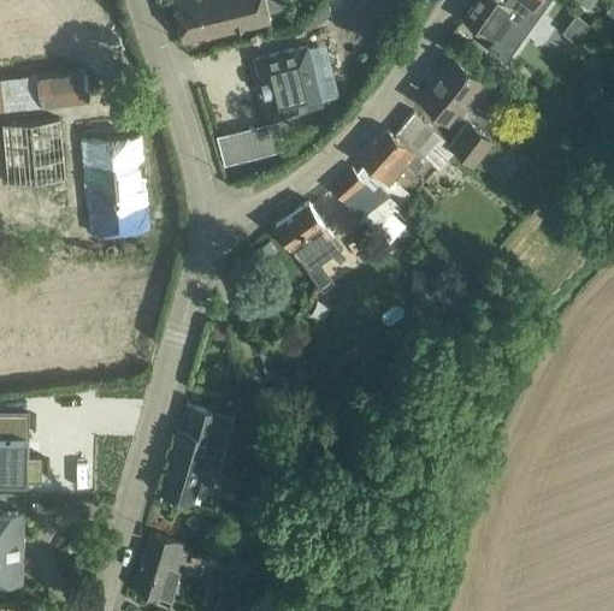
[(283,0),(178,0),(175,1),(186,46),(272,24),(270,16),(287,12),(283,0)]
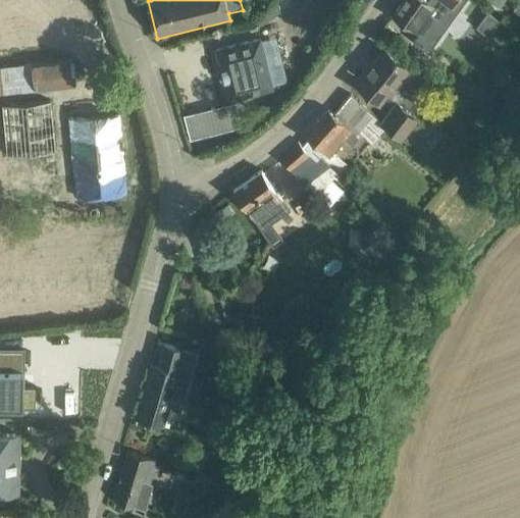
[(444,31),(430,21),(438,10),(423,0),(407,0),(395,19),(433,47),(444,31)]
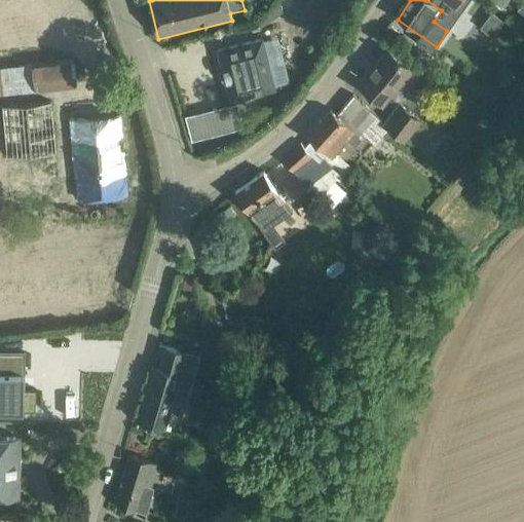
[(462,0),(442,0),(456,10),(462,0)]
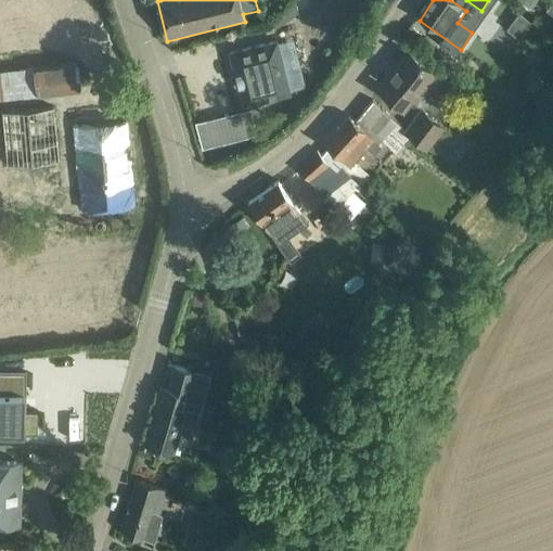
[(529,11),(537,0),(518,0),(517,1),(529,11)]
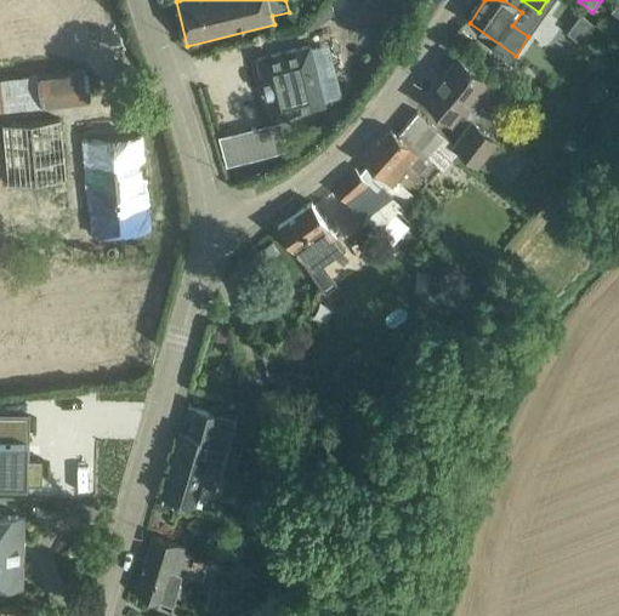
[(564,34),(577,45),(591,27),(579,16),(564,34)]
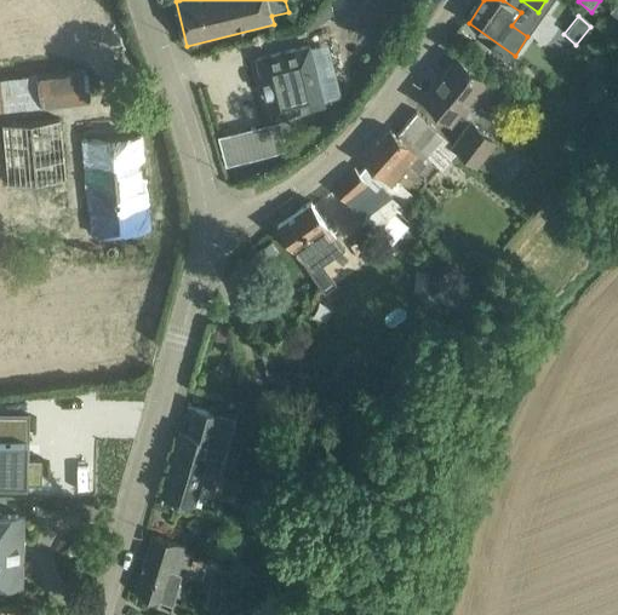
[(471,41),(462,34),(457,41),(467,47),(471,41)]
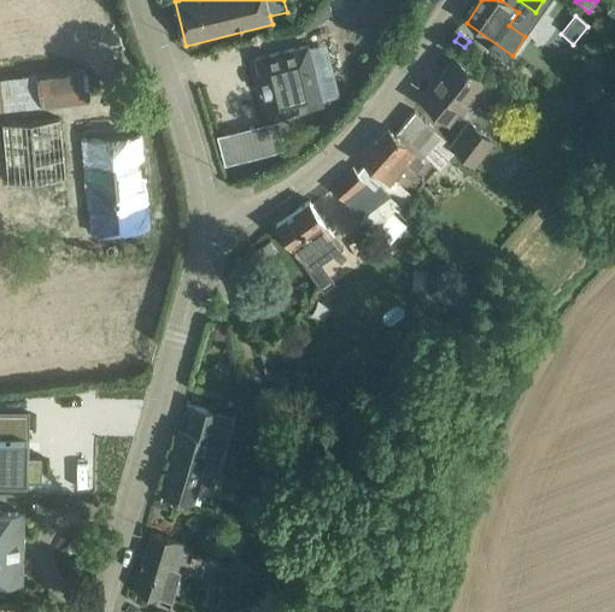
[(100,46),(0,60),(0,107),(107,90),(100,46)]
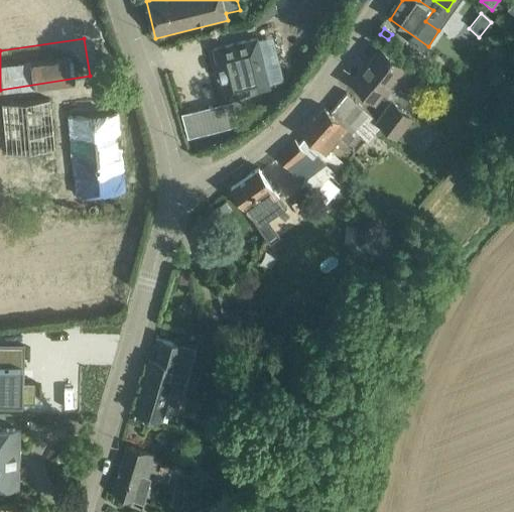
[(270,91),(258,42),(216,52),(220,72),(221,71),(224,83),(223,83),(228,102),(270,91)]
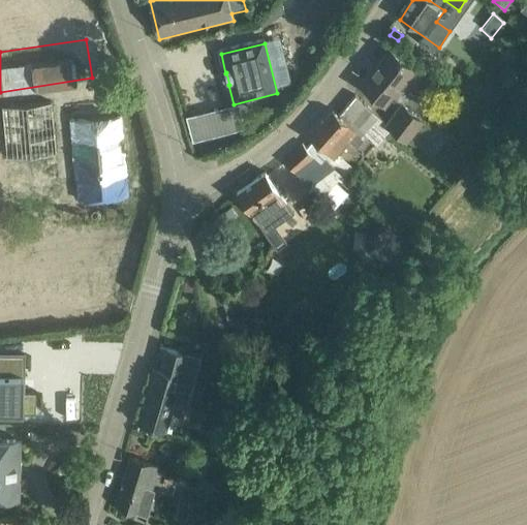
[(400,103),(405,104),(425,80),(391,53),(378,68),(376,67),(361,86),(388,107),(395,98),(400,103)]
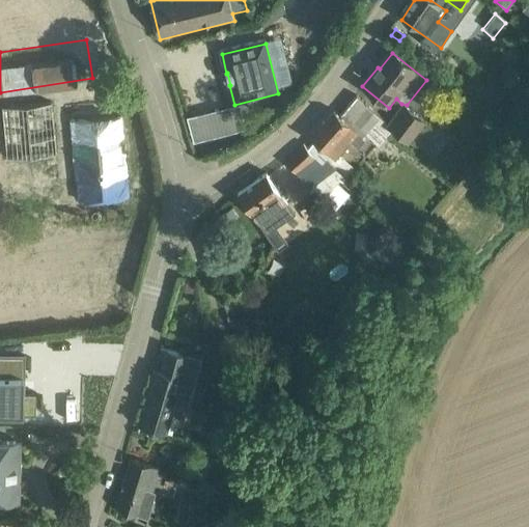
[(528,71),(526,68),(516,82),(528,91),(528,71)]
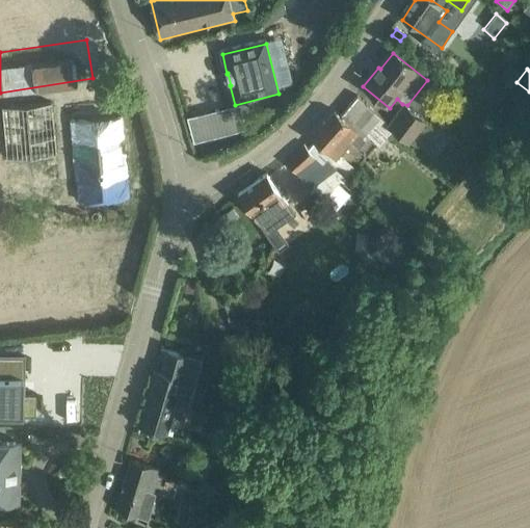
[(393,126),(391,125),(383,117),(381,120),(359,100),(342,120),(336,114),(313,140),(336,161),(353,141),(362,149),(368,142),(364,139),(368,135),(381,147),(395,132),(391,129),(393,126)]
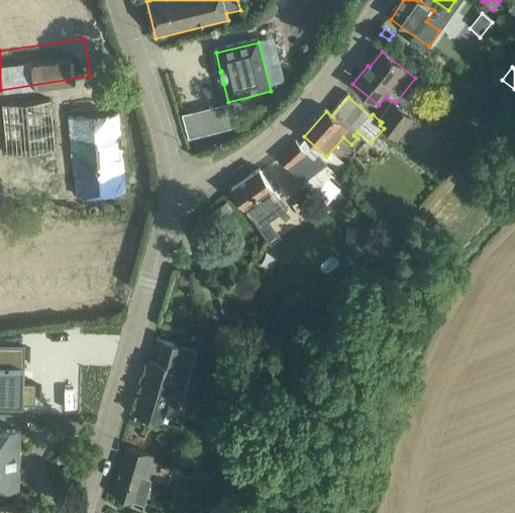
[(237,102),(214,113),(224,136),(248,125),(237,102)]
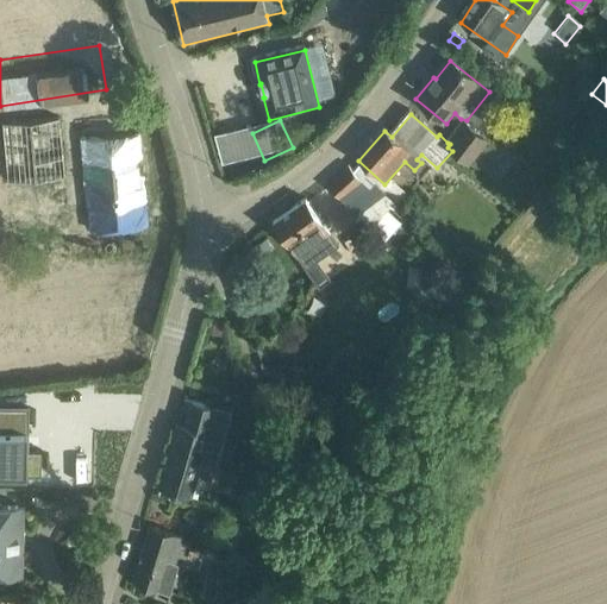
[(456,132),(448,143),(450,144),(468,158),(486,136),(467,120),(456,132)]
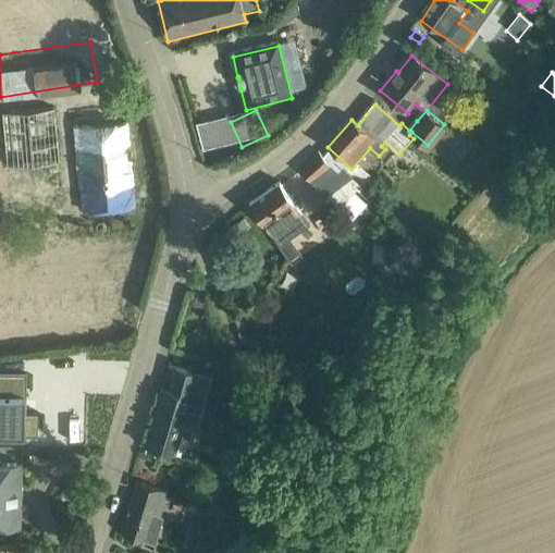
[(8,172),(34,169),(61,167),(56,112),(2,117),(8,172)]
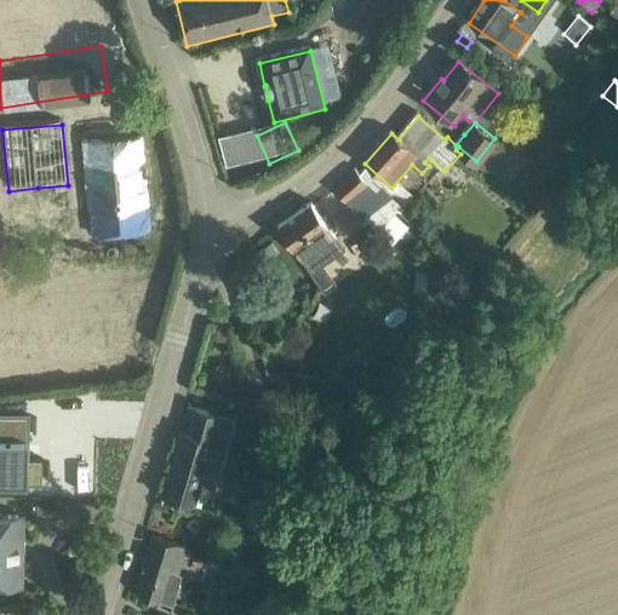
[(93,239),(127,236),(152,234),(147,179),(142,179),(142,166),(144,165),(143,141),(85,147),(93,239)]
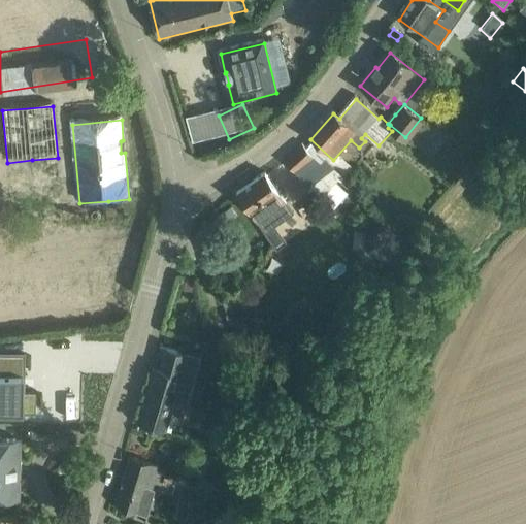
[(340,187),(318,162),(303,146),(285,163),(322,203),(340,187)]
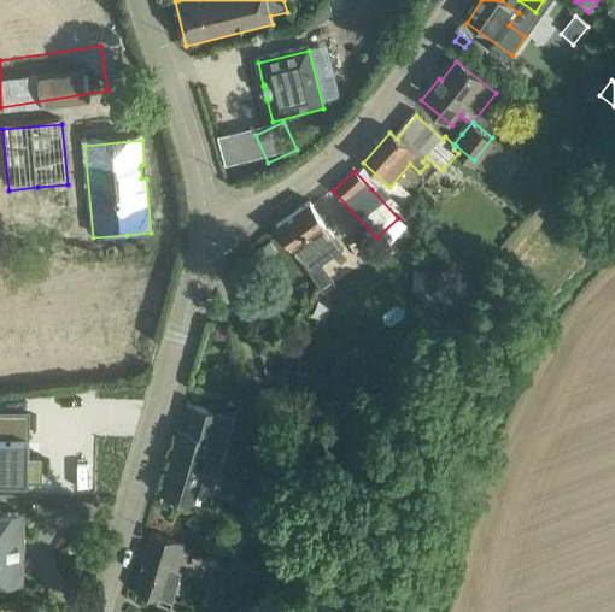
[(68,184),(37,187),(40,216),(70,213),(68,184)]
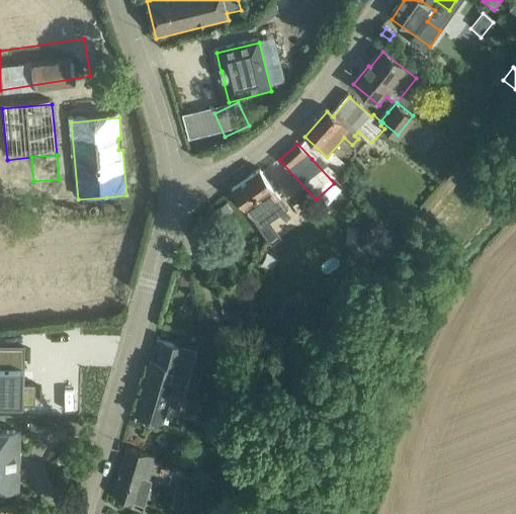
[(261,172),(233,192),(244,208),(254,222),(255,221),(269,240),(278,234),(271,225),(289,211),(282,202),(273,189),(261,172)]
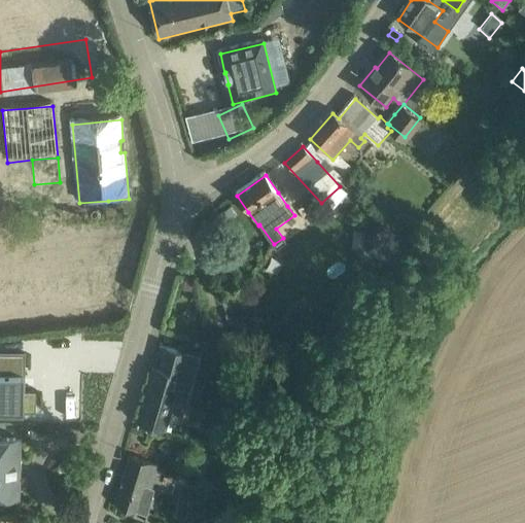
[(183,282),(182,290),(195,292),(196,284),(183,282)]
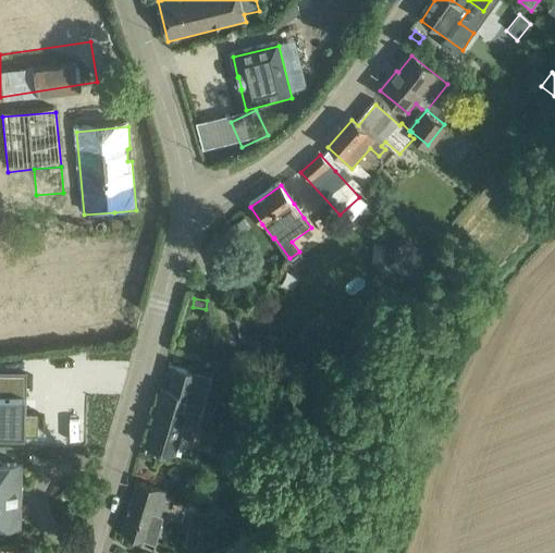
[(300,347),(310,357),(319,347),(310,339),(300,347)]
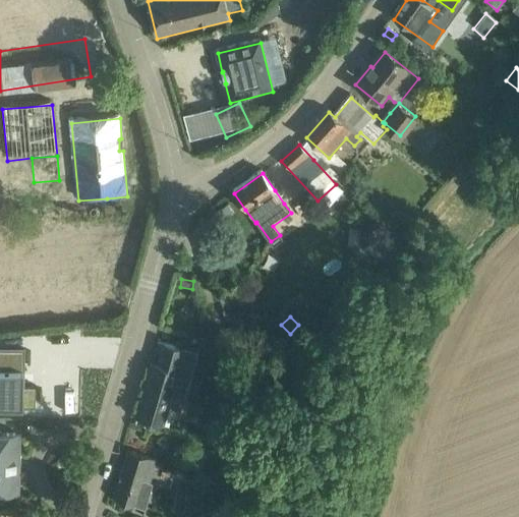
[(183,404),(185,396),(196,355),(165,346),(159,366),(154,365),(137,421),(164,428),(172,400),(183,404)]
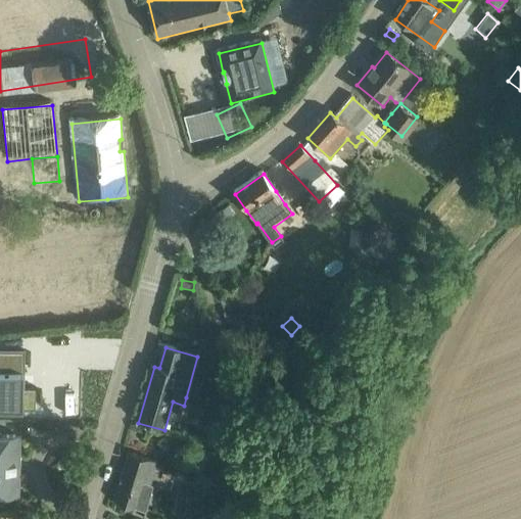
[(0,410),(37,411),(37,390),(27,390),(26,390),(26,387),(26,354),(0,352),(0,410)]
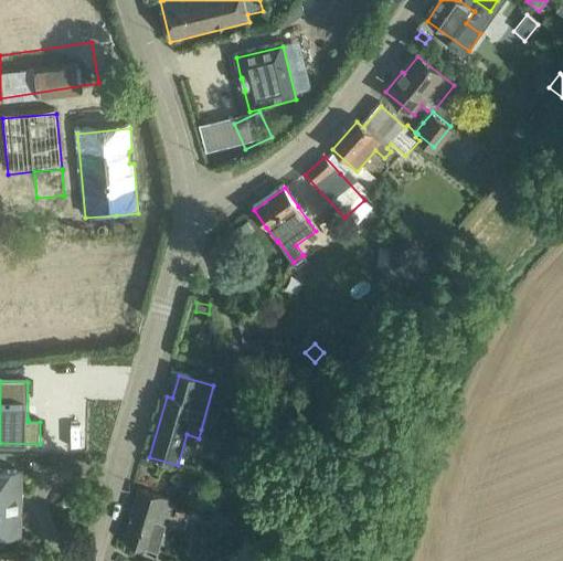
[(0,546),(4,546),(8,542),(8,538),(21,538),(21,515),(19,515),(20,495),(22,495),(22,475),(0,474),(0,546)]
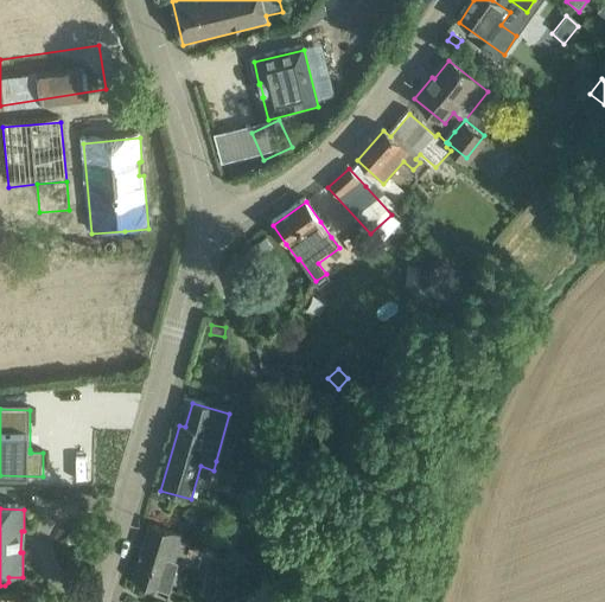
[(222,525),(221,539),(235,540),(237,527),(222,525)]
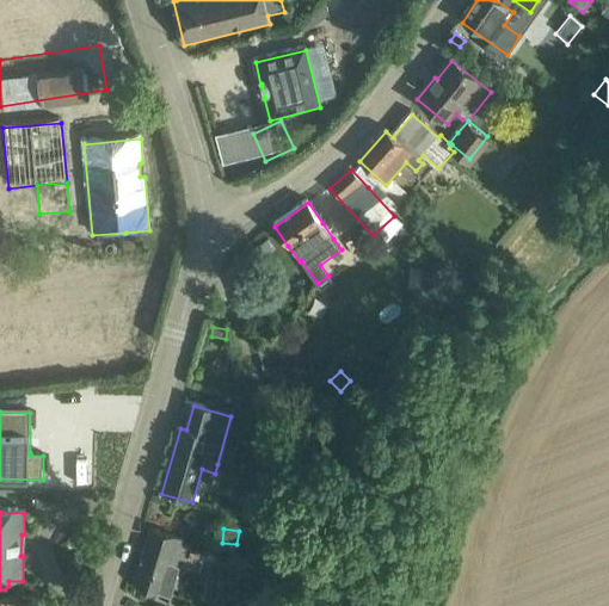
[(184,542),(174,539),(152,532),(134,589),(172,601),(182,572),(174,569),(184,542)]
